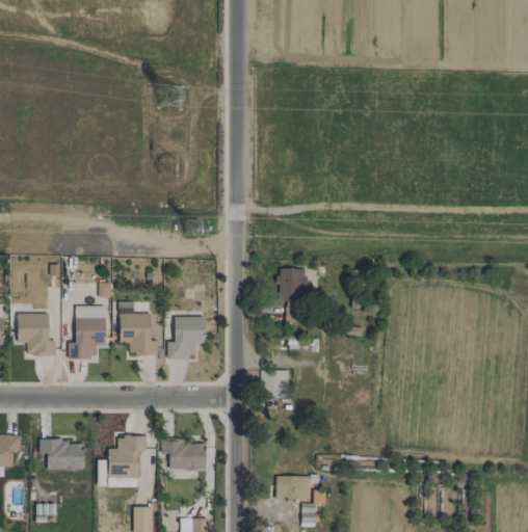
[(279,300),(286,300),(286,321),(304,321),(302,301),(304,301),(302,286),(307,286),(307,268),(278,269),(279,300)]
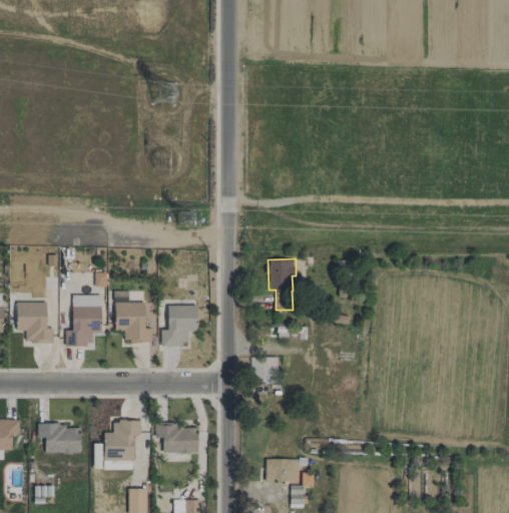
[(73,296),(73,330),(67,330),(67,346),(93,345),(93,333),(102,332),(102,296),(73,296)]
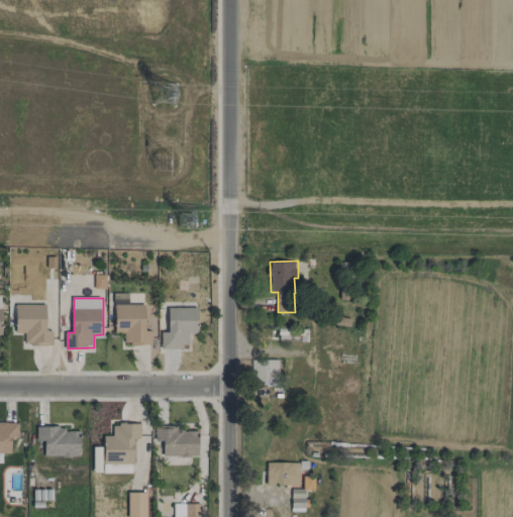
[(146,304),(126,305),(126,300),(116,300),(117,332),(126,332),(126,344),(154,343),(154,330),(147,330),(146,304)]
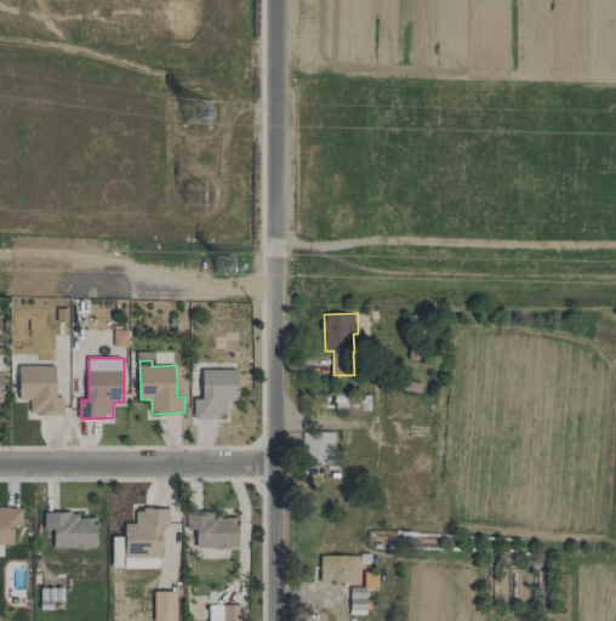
[(21,366),(21,399),(32,399),(33,415),(66,415),(66,397),(57,397),(57,366),(21,366)]
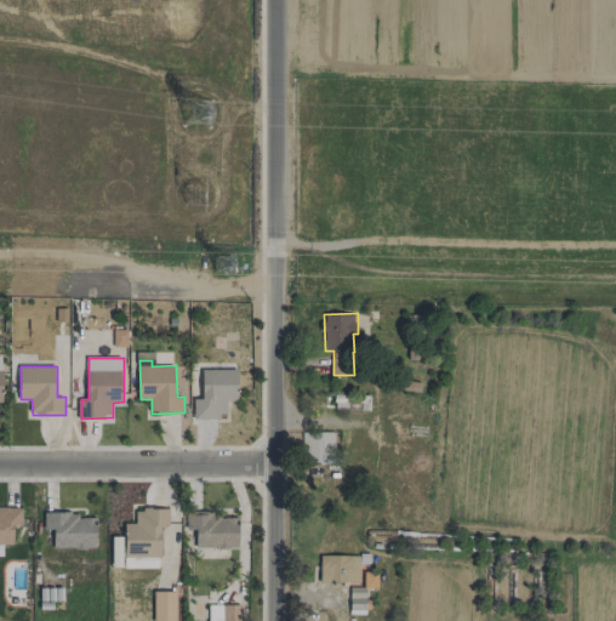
[(239,369),(204,370),(205,399),(195,399),(197,419),(229,417),(229,402),(240,402),(239,369)]
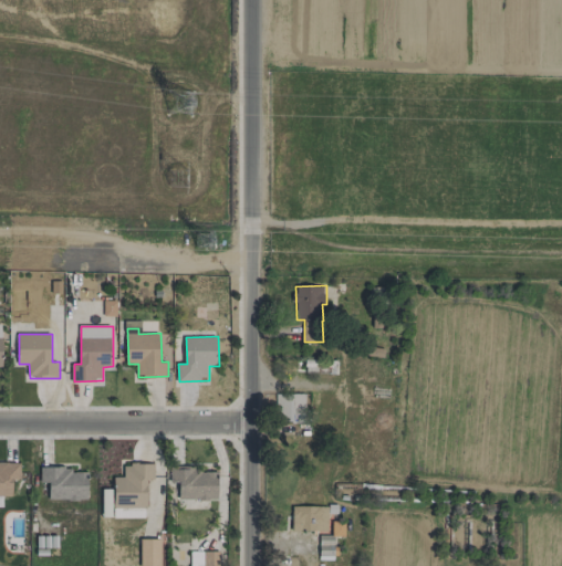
[(340,360),(309,360),(309,373),(340,374),(340,360)]
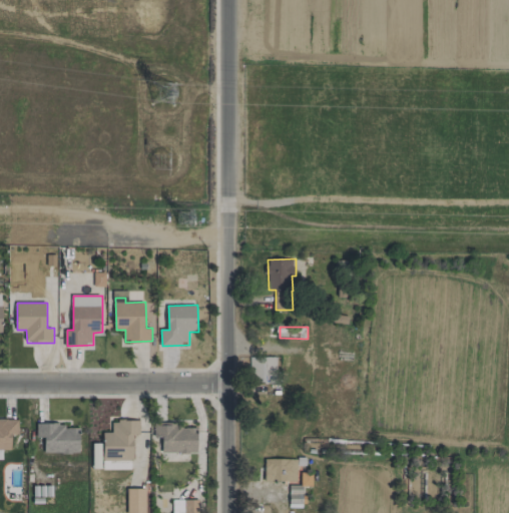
[(279,357),(252,357),(253,383),(279,382),(279,357)]
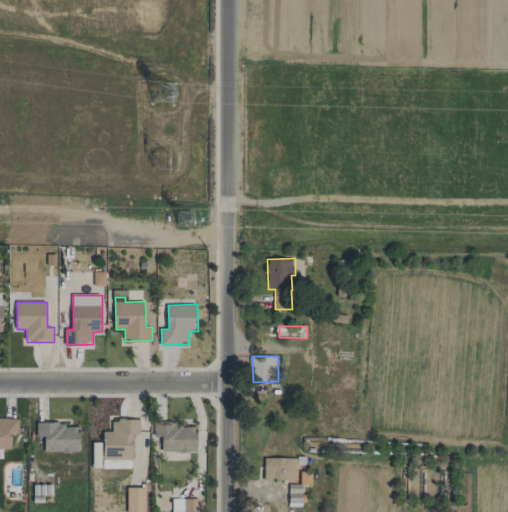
[(0,448),(13,449),(12,433),(20,433),(20,420),(0,420),(0,448)]
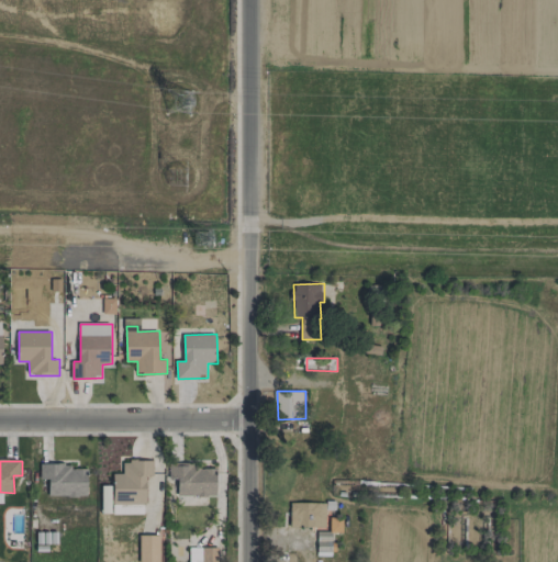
[(219,495),(218,469),(197,469),(197,464),(171,464),(171,479),(179,479),(179,496),(219,495)]
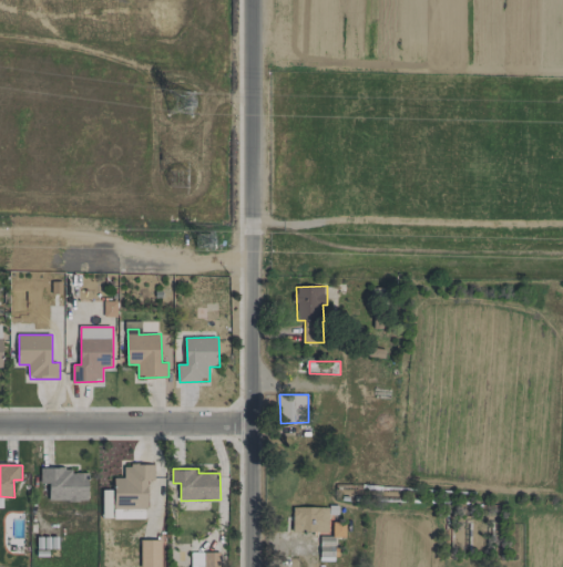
[(90,470),(42,470),(42,483),(50,483),(50,501),(90,501),(90,470)]
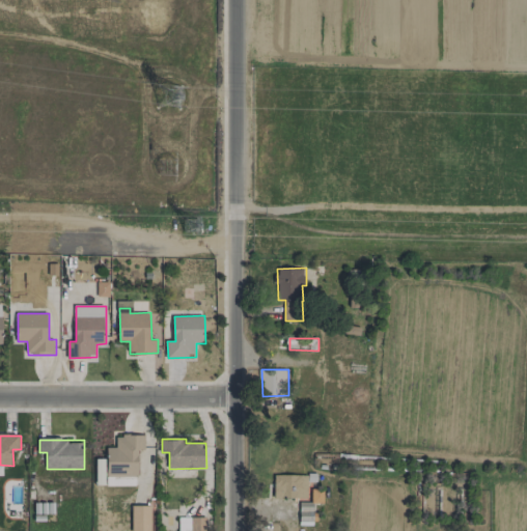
[(309,475),(276,475),(276,498),(309,498),(309,475)]
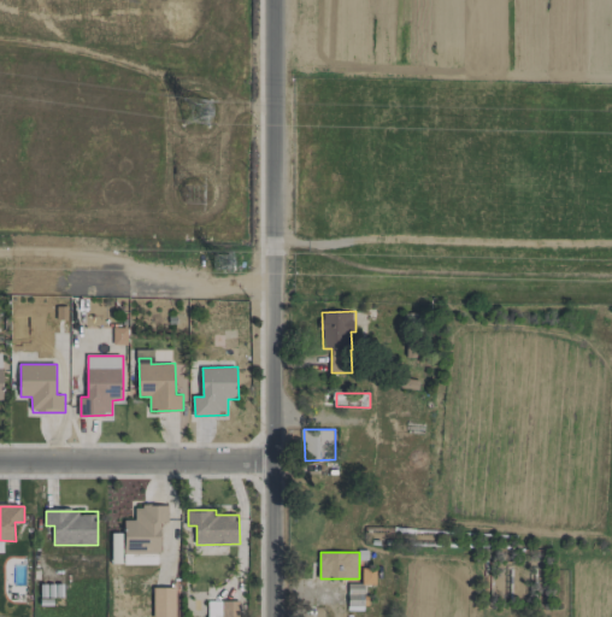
[(377,569),(364,570),(364,585),(377,585),(377,569)]
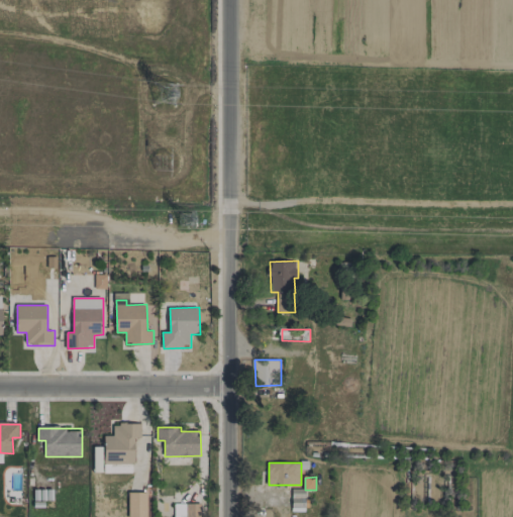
[(306,489),(293,489),(293,511),(306,511),(306,489)]
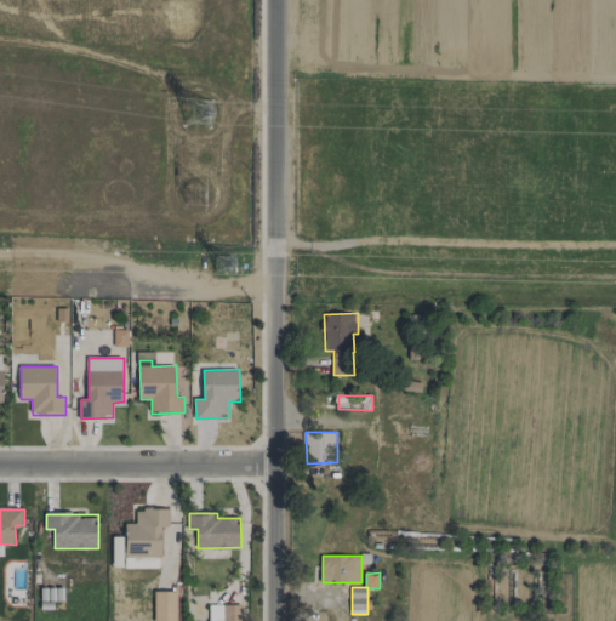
[(178,620),(178,592),(157,592),(157,620),(178,620)]
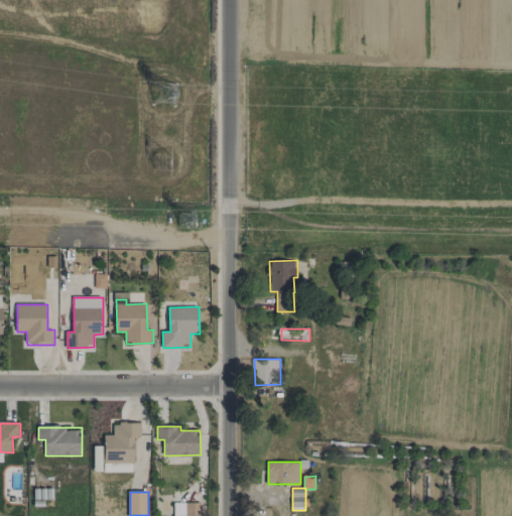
[(175,515),(203,515),(203,503),(176,502),(175,515)]
